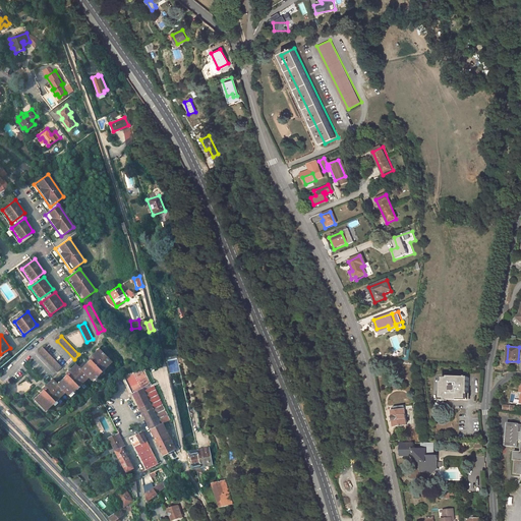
[(89,361),(81,368),(89,375),(93,380),(112,361),(100,348),(88,360),(89,361)]
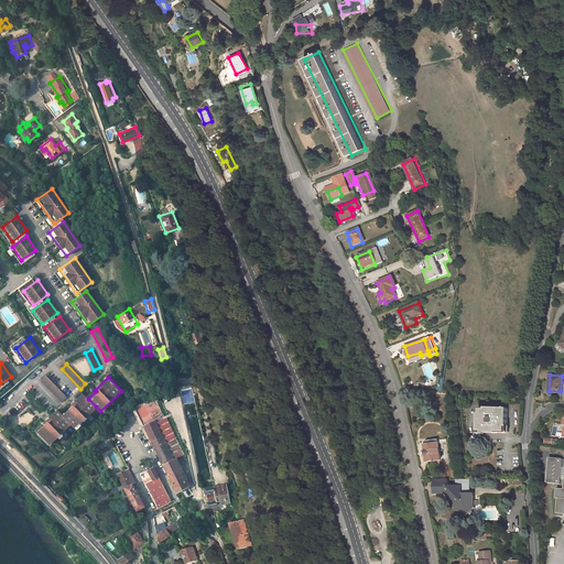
[(47,378),(43,382),(62,402),(67,398),(47,378)]
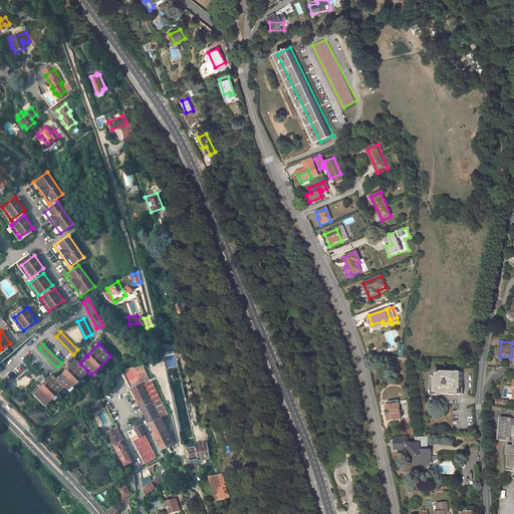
[(64,371),(57,377),(64,386),(68,390),(87,370),(80,363),(75,358),(63,370),(64,371)]
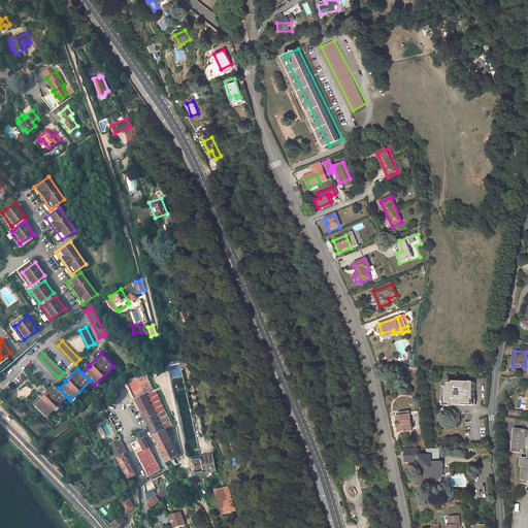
[(153,391),(143,374),(129,380),(125,382),(164,460),(165,459),(166,461),(176,456),(175,454),(176,453),(165,429),(168,428),(168,429),(172,428),(154,390),(153,391)]
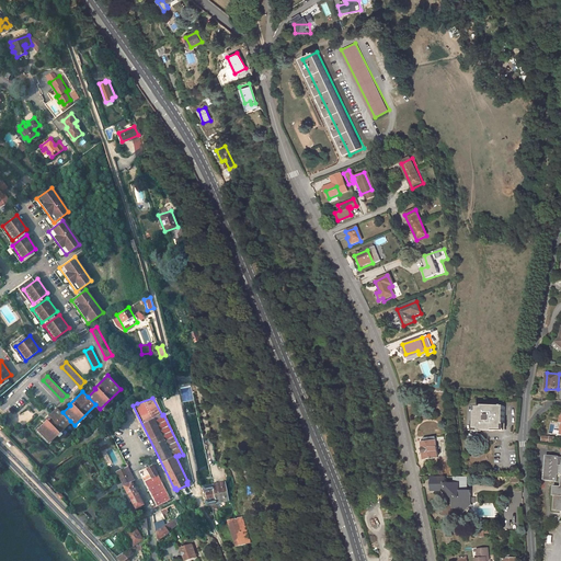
[(505,424),(505,407),(504,407),(504,405),(502,405),(502,407),(483,407),(483,408),(476,408),(476,428),(480,428),(480,431),(493,431),(493,430),(503,430),(503,424),(505,424)]
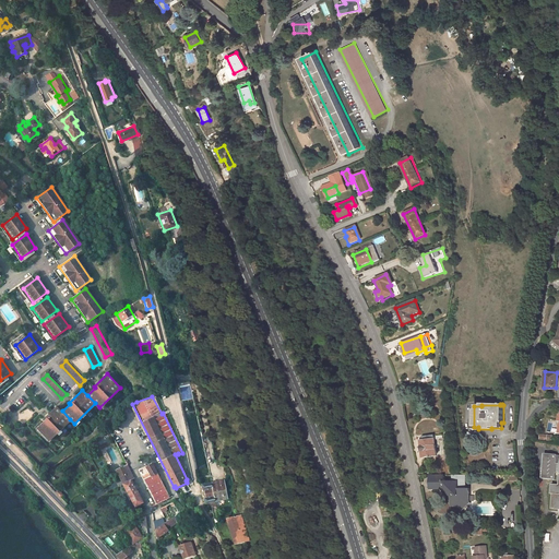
[(45,420),(37,427),(49,440),(70,419),(62,411),(57,406),(44,419),(45,420)]
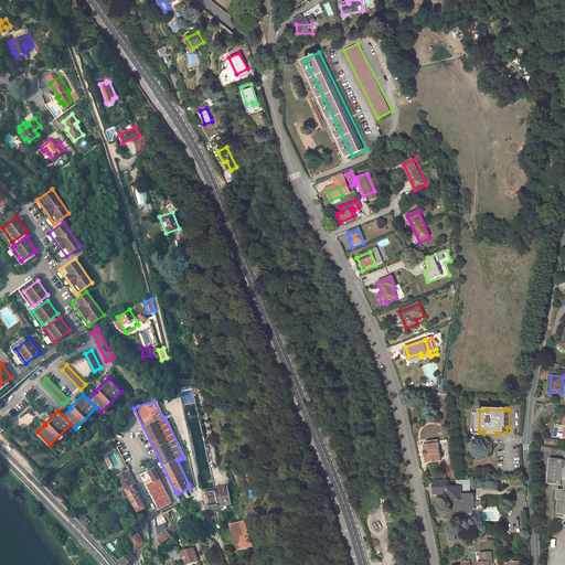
[(21,417),(23,426),(31,423),(28,415),(21,417)]
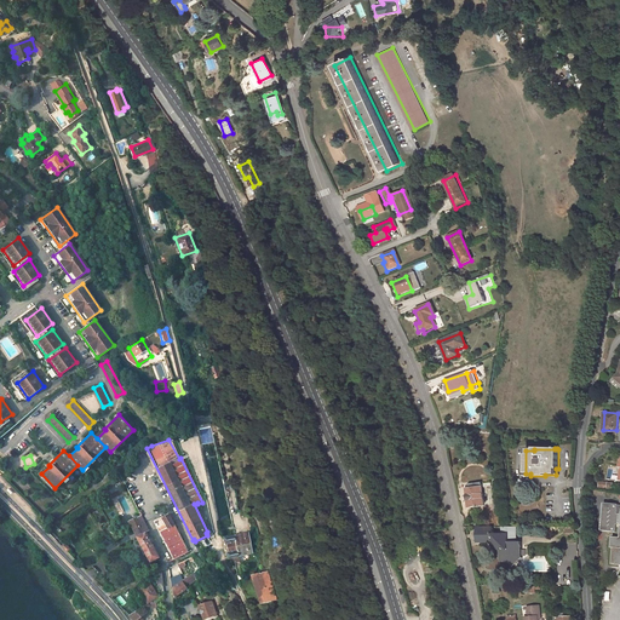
[(481,486),(481,484),(469,486),(469,491),(466,491),(468,509),(483,507),(482,489),(481,486)]
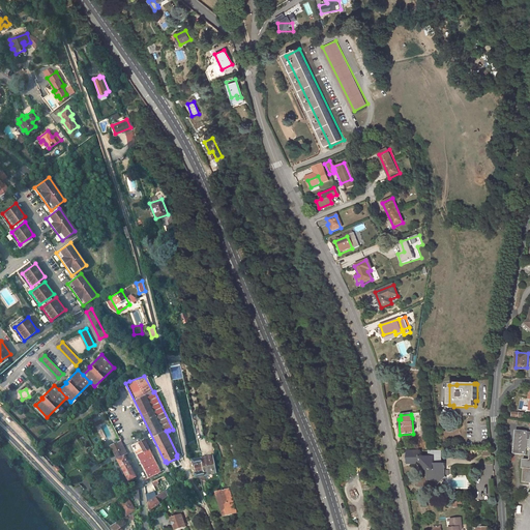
[(444,440),(461,440),(461,431),(444,430),(444,440)]
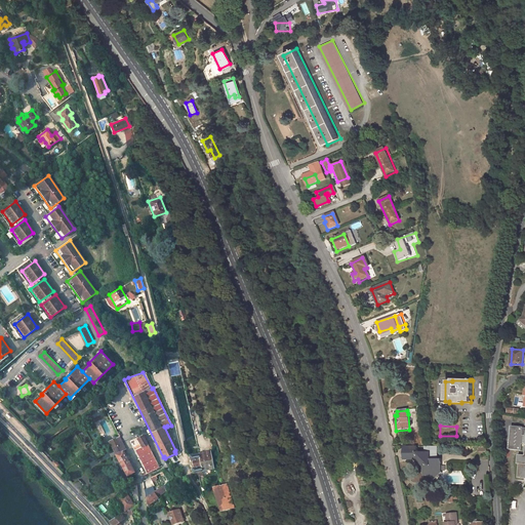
[(524,428),(512,427),(510,450),(522,451),(522,444),(524,428)]
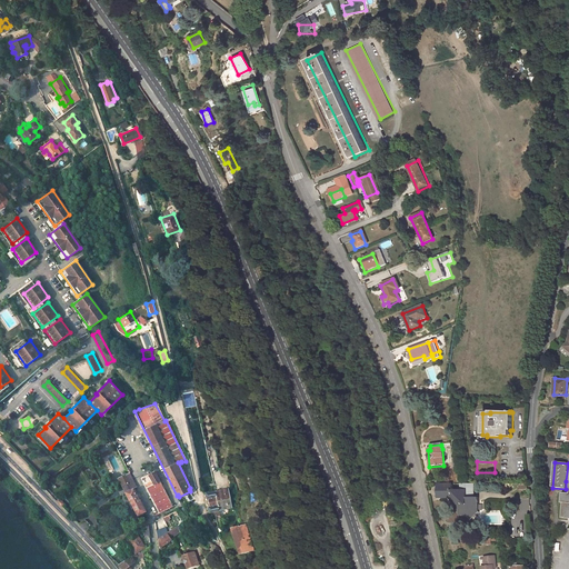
[(170,501),(155,471),(149,475),(148,471),(139,476),(160,512),(176,505),(173,500),(170,501)]
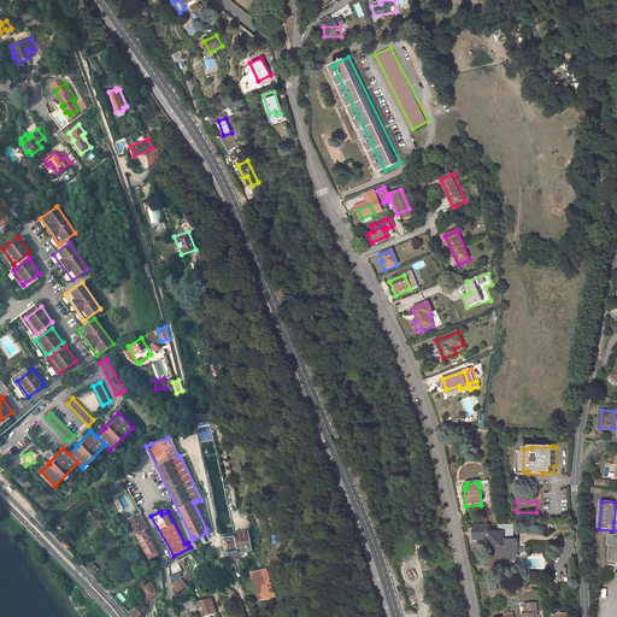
[(147,528),(140,513),(129,519),(131,526),(141,522),(145,529),(147,528)]
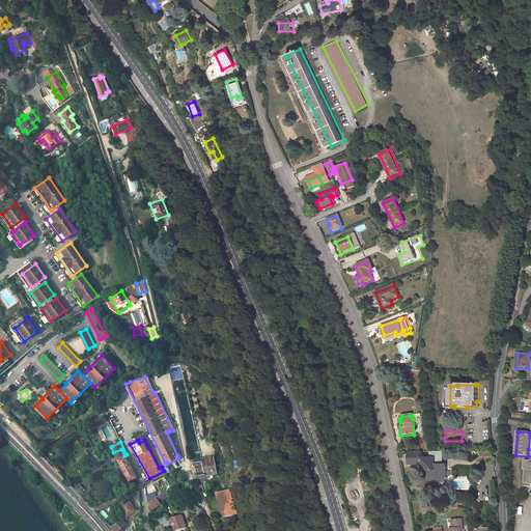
[(105,458),(94,447),(87,453),(99,465),(105,458)]
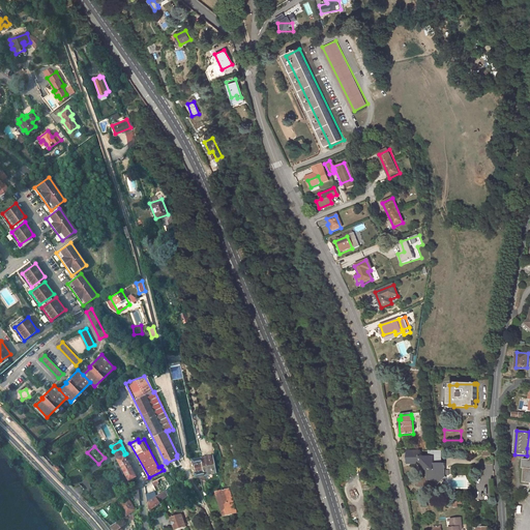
[(124,454),(121,448),(113,451),(117,459),(116,459),(127,479),(135,476),(124,454)]
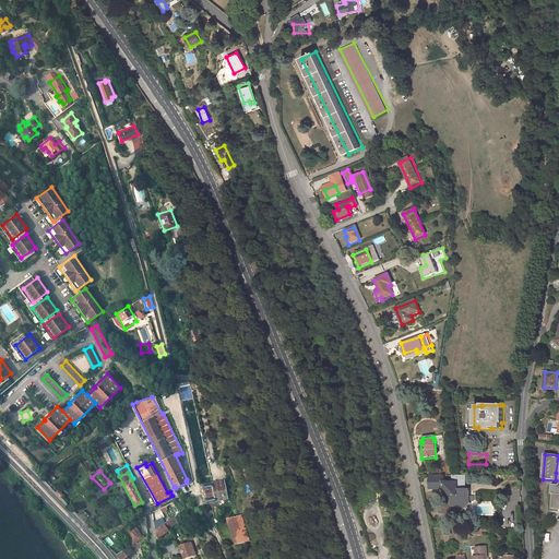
[(444,490),(451,497),(451,504),(453,507),(459,507),(463,512),(466,509),(466,498),(472,498),(472,490),(466,490),(466,483),(452,483),(444,483),(444,477),(430,477),(430,490),(444,490)]
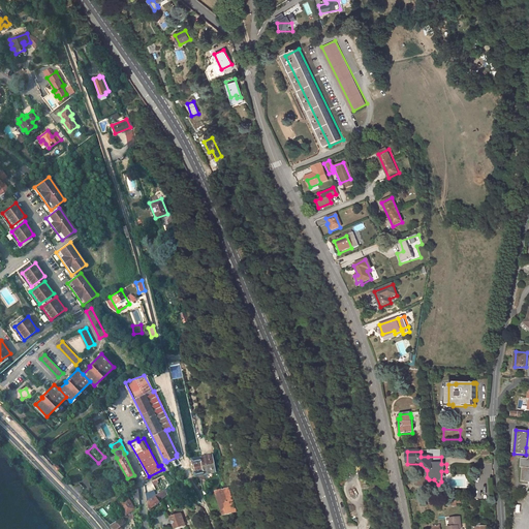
[(215,471),(212,455),(191,458),(192,463),(193,463),(195,471),(193,471),(195,476),(215,471)]
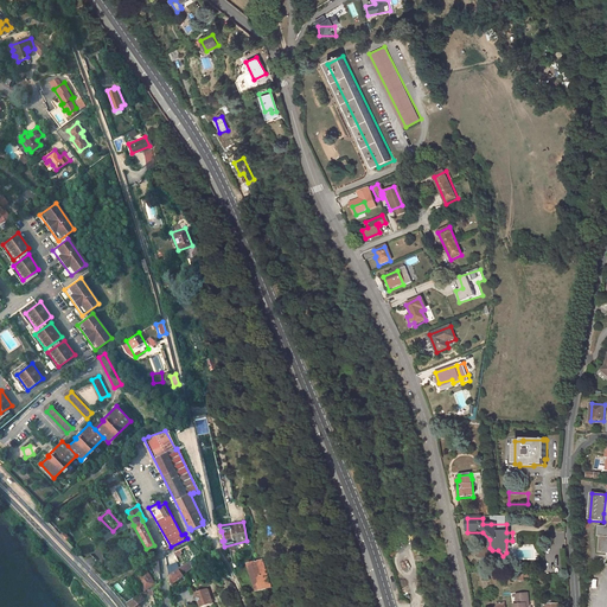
[(166,556),(170,564),(178,561),(174,553),(166,556)]
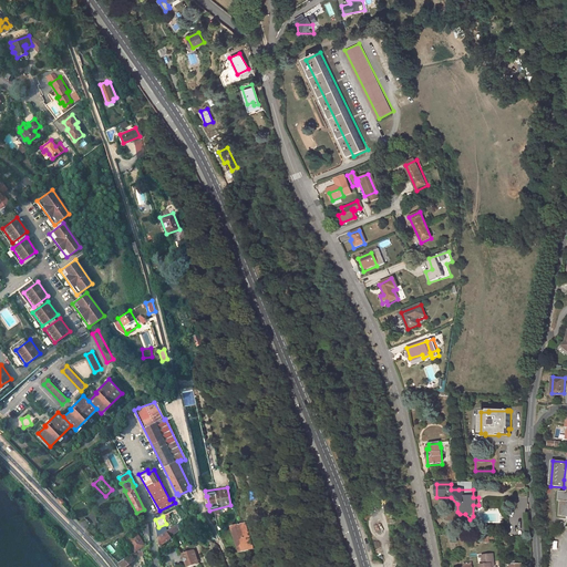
[(254,545),(246,519),(240,521),(249,547),(254,545)]
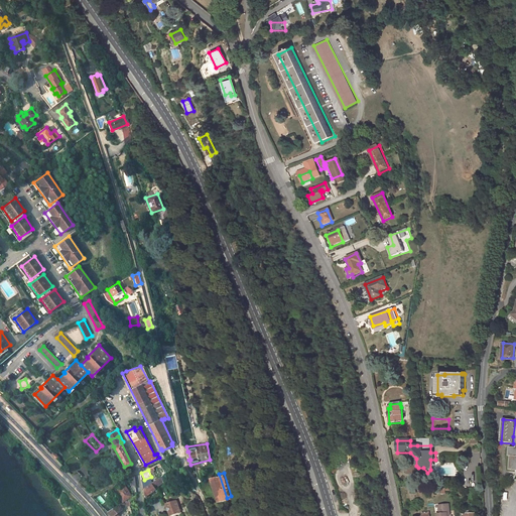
[(227,498),(219,474),(211,477),(218,500),(227,498)]
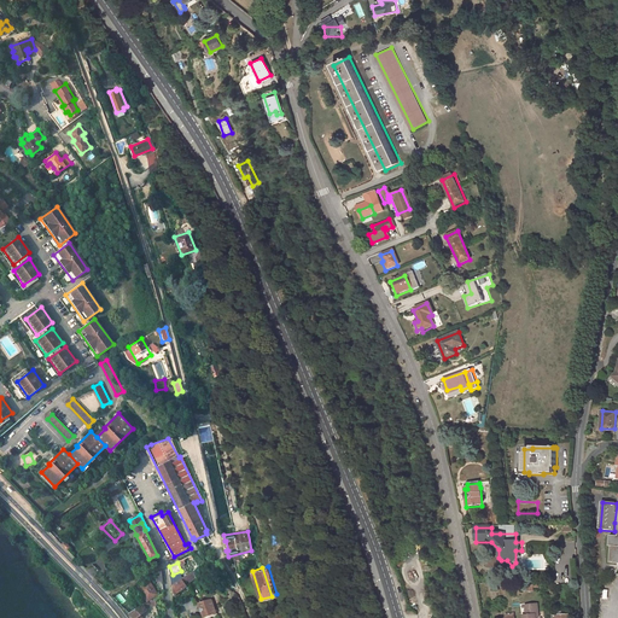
[(192,571),(182,577),(187,584),(197,577),(192,571)]
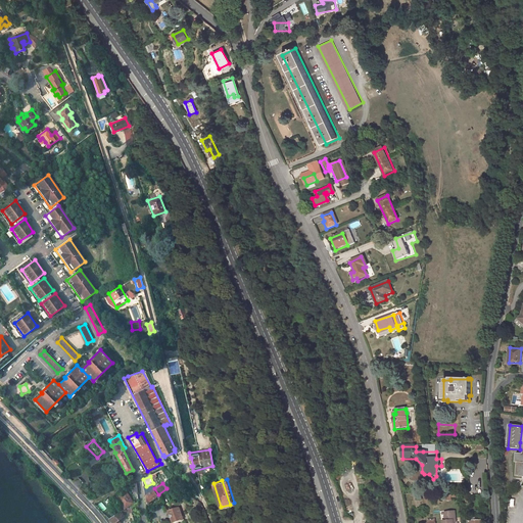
[(158,496),(154,490),(145,496),(146,505),(158,496)]
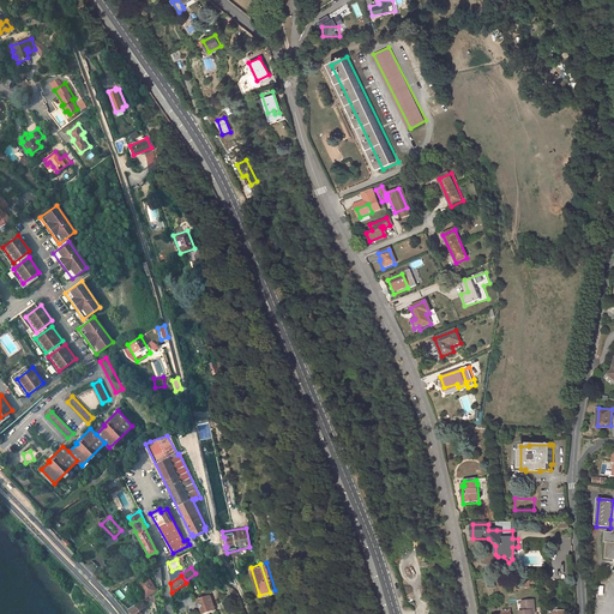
[(156,591),(149,578),(138,584),(145,599),(148,597),(146,595),(150,594),(150,595),(156,591)]
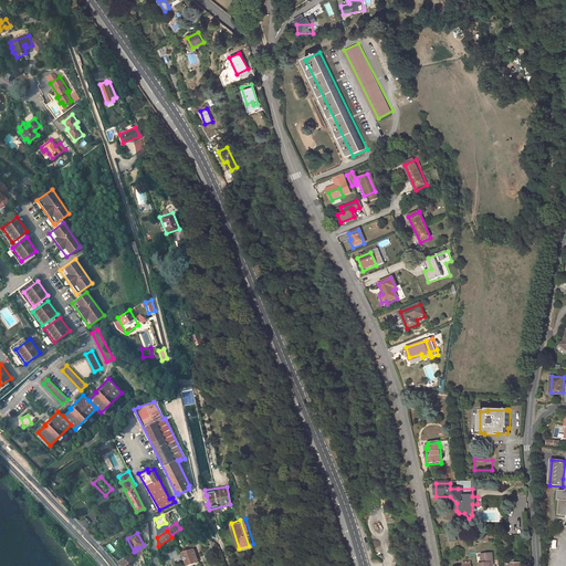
[(138,554),(137,553),(137,551),(118,562),(122,565),(125,565),(135,561),(134,557),(138,554)]
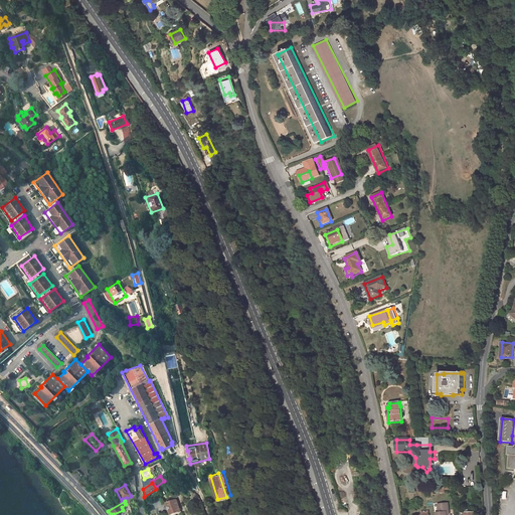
[(174,514),(183,512),(179,501),(178,501),(174,503),(169,504),(172,514),(174,514)]
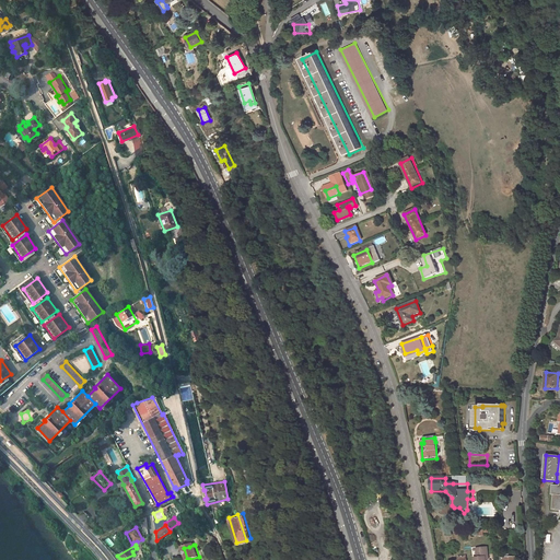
[(487,553),(487,546),(475,547),(476,557),(474,557),(473,559),(485,559),(486,559),(485,553),(487,553)]
